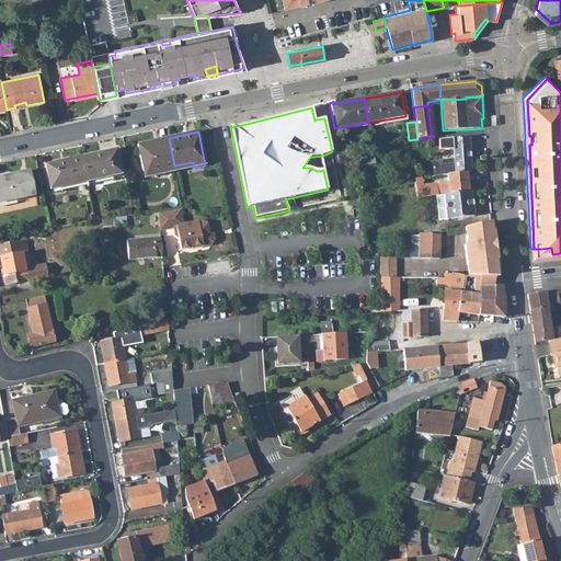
[(447,174),(466,173),(471,172),(469,137),(453,138),(438,140),(438,150),(453,149),(454,159),(433,161),(434,176),(447,174)]
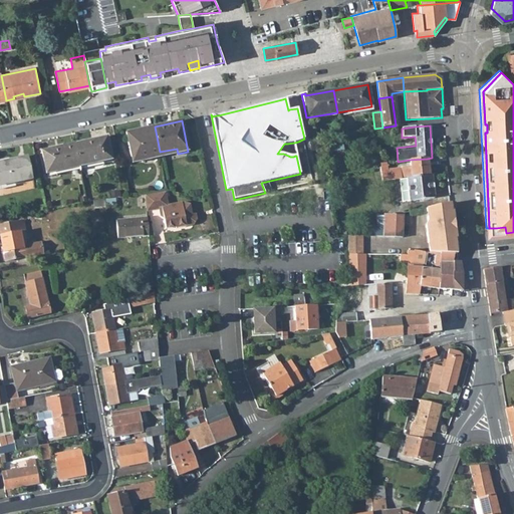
[(161,157),(160,152),(155,126),(125,133),(131,157),(147,154),(148,160),(161,157)]
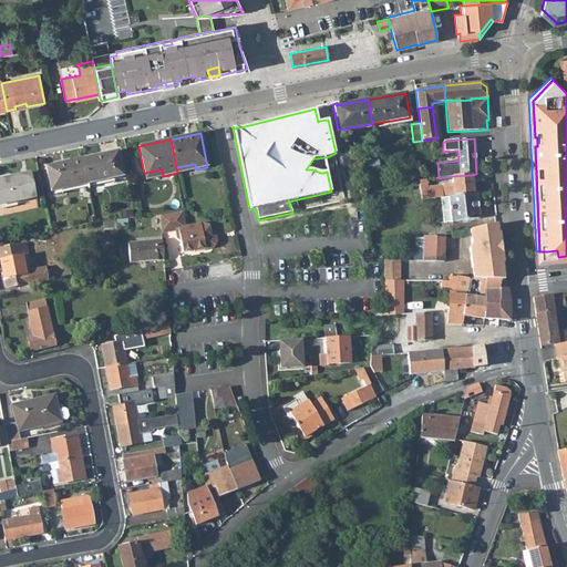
[(117,151),(82,158),(88,184),(123,176),(117,151)]
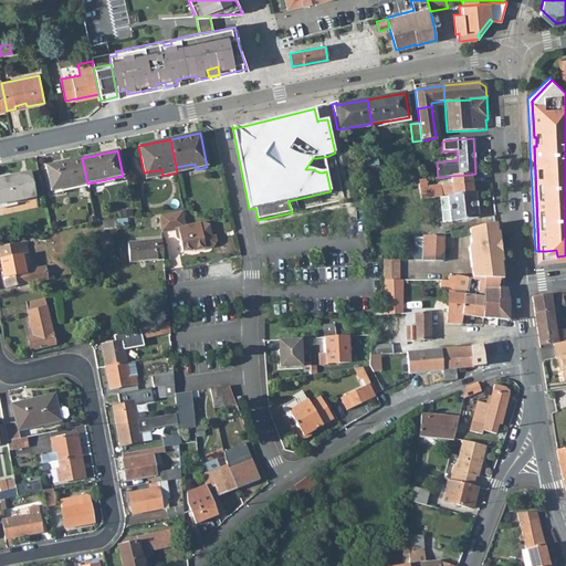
[(51,191),(87,184),(82,158),(45,166),(51,191)]
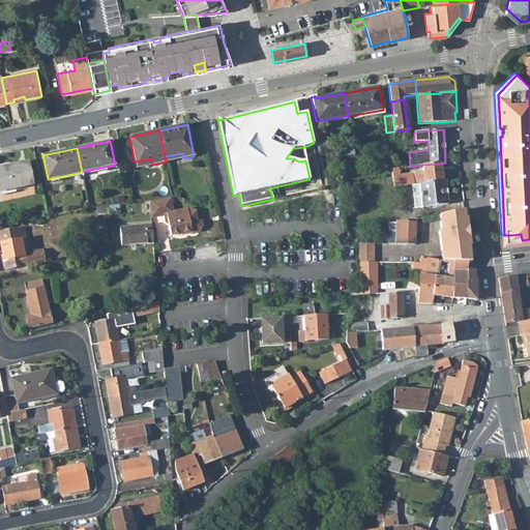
[(339,151),(340,163),(355,160),(353,149),(339,151)]
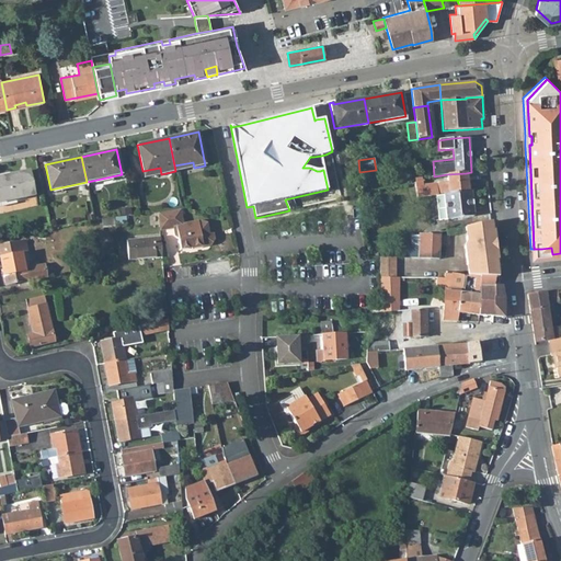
[(174,165),(175,171),(194,168),(193,162),(174,165)]
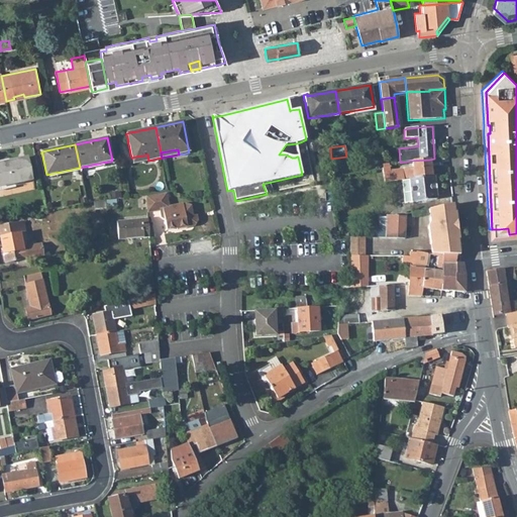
[(131,158),(132,164),(148,161),(147,154),(131,158)]
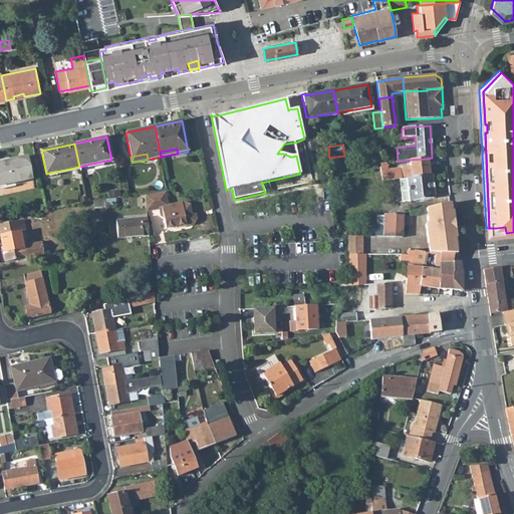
[(9,162),(0,163),(0,185),(31,179),(27,156),(9,160),(9,162)]
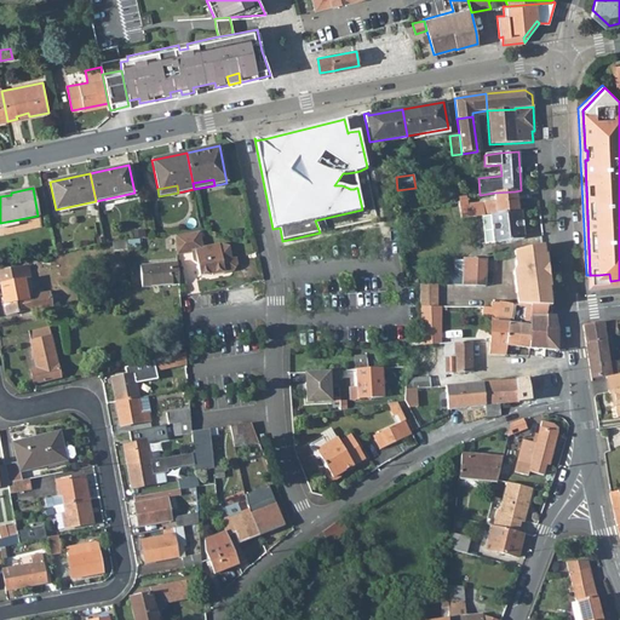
[(407,191),(399,194),(400,204),(409,202),(407,191)]
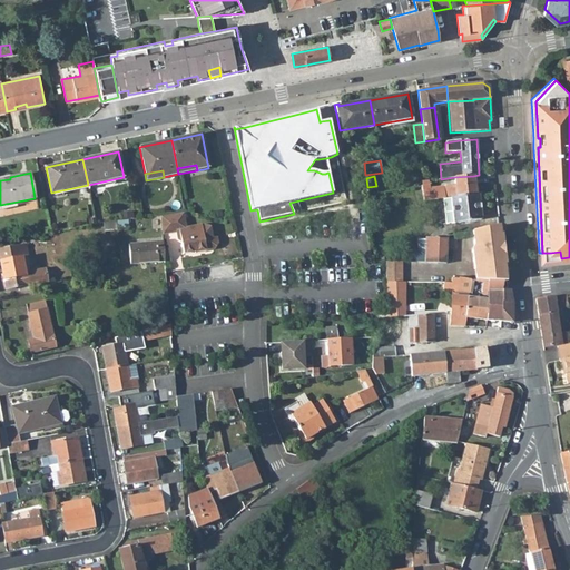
[(451,197),(475,194),(473,176),(454,177),(455,185),(430,188),(429,185),(422,186),(424,200),(444,198),(451,197)]
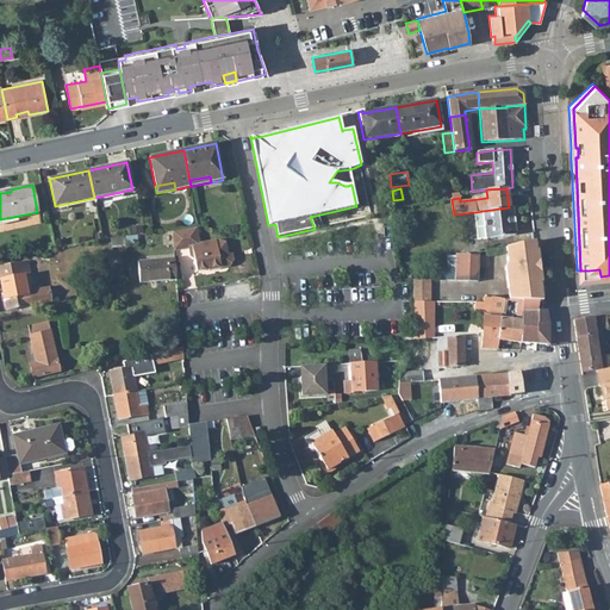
[(509,207),(483,211),(484,224),(485,238),(515,235),(511,207),(509,207)]
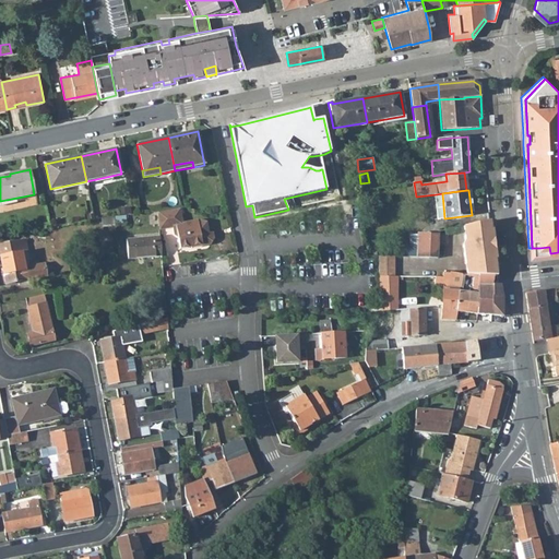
[(178,249),(189,247),(189,249),(209,246),(213,240),(212,234),(207,235),(204,235),(203,229),(206,228),(205,224),(198,221),(181,224),(179,209),(157,212),(158,228),(171,227),(173,235),(177,238),(178,249)]
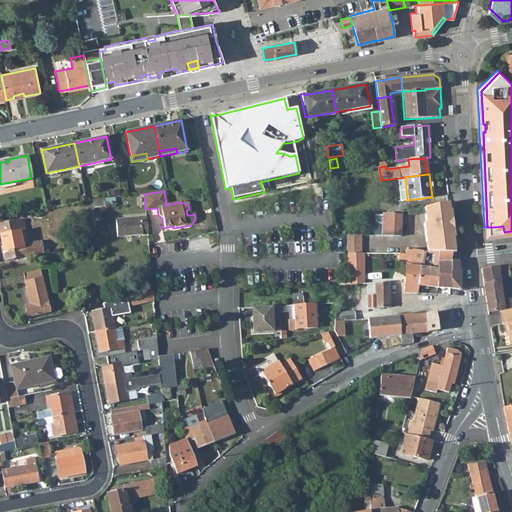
[(105,209),(104,199),(92,200),(94,211),(105,209)]
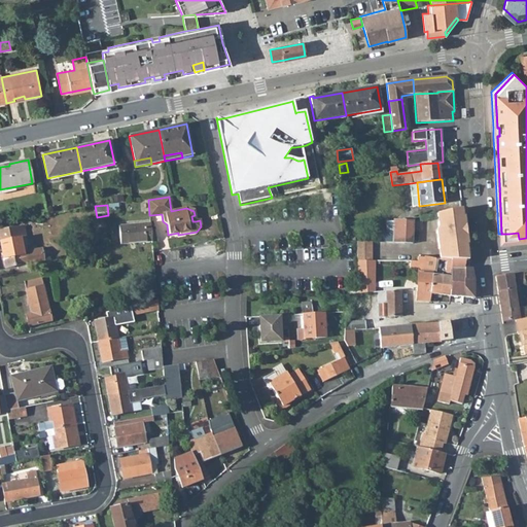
[(108,205),(109,218),(118,217),(117,205),(108,205)]
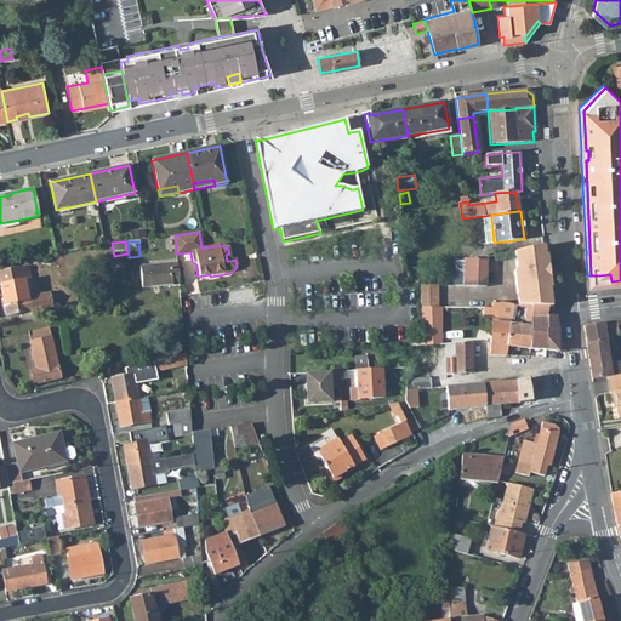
[(513,272),(518,305),(528,306),(531,307),(547,308),(552,307),(550,289),(551,288),(546,255),(545,255),(543,245),(514,251),(516,267),(513,272)]
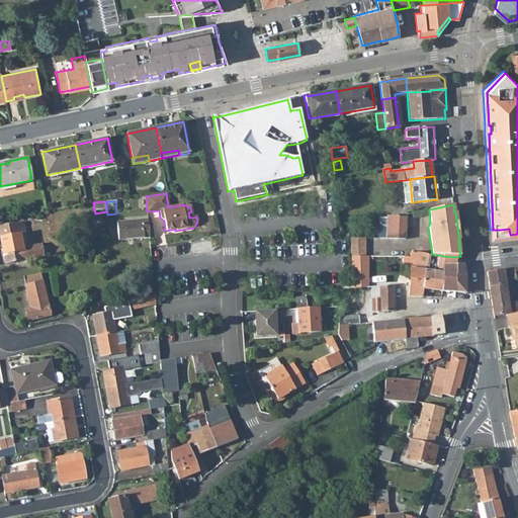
[(386,239),(406,239),(407,219),(387,218),(387,229),(386,239)]
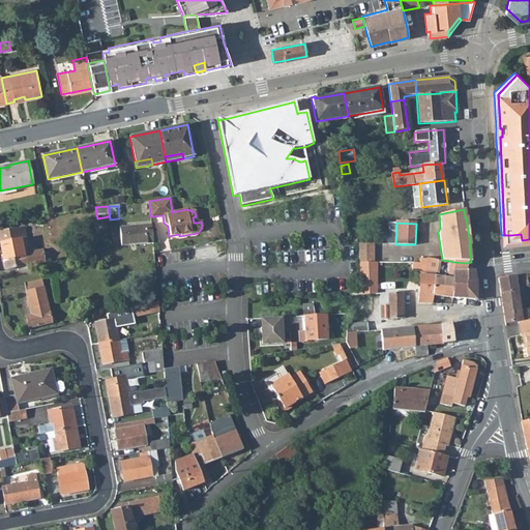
[(121,245),(152,243),(151,225),(119,228),(121,245)]
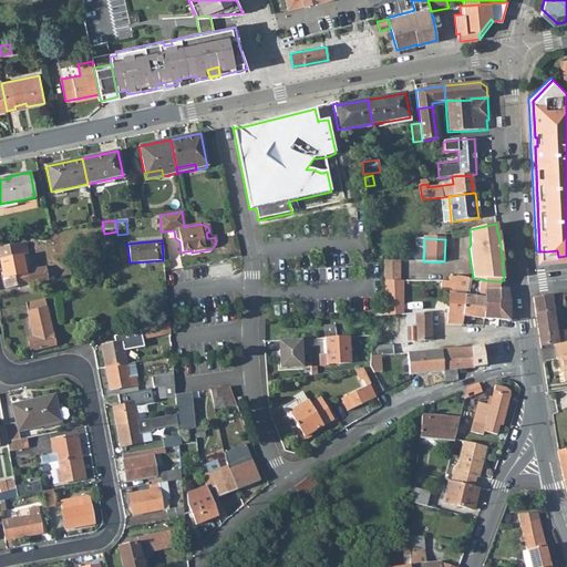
[(0,259),(6,288),(47,280),(44,268),(30,270),(24,271),(22,255),(28,255),(26,244),(0,248),(0,259)]
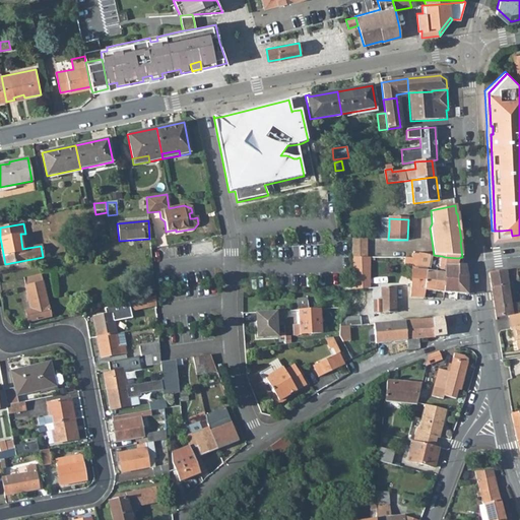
[(511,230),(502,231),(502,241),(519,238),(519,235),(512,236),(511,230)]
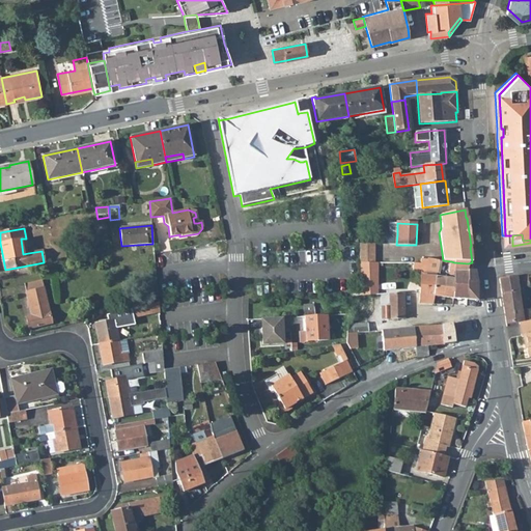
[(373,244),(360,244),(359,262),(373,262),(373,244)]
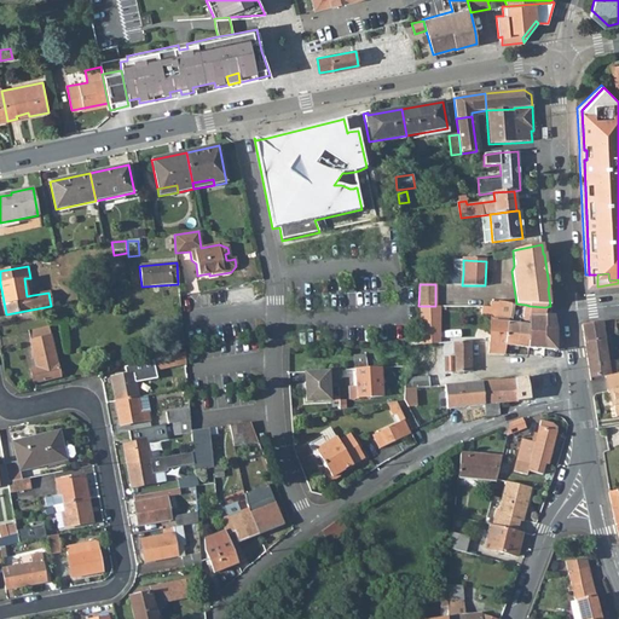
[(489,353),(504,354),(505,345),(509,323),(509,319),(512,304),(497,301),(497,304),(490,302),(490,307),(481,306),(480,314),(490,314),(491,311),(497,311),(497,322),(491,320),(489,353)]
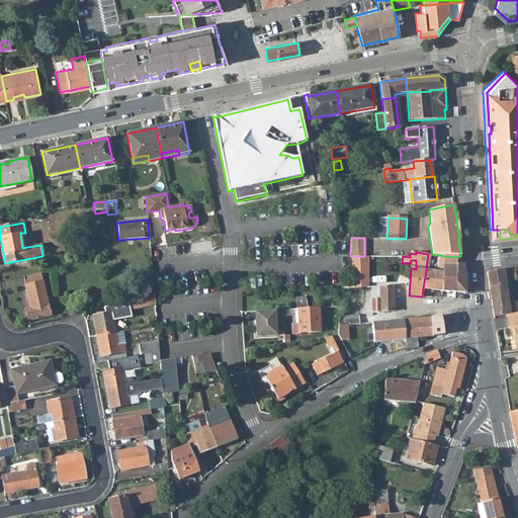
[(350,256),(353,288),(367,287),(367,256),(364,256),(350,256)]
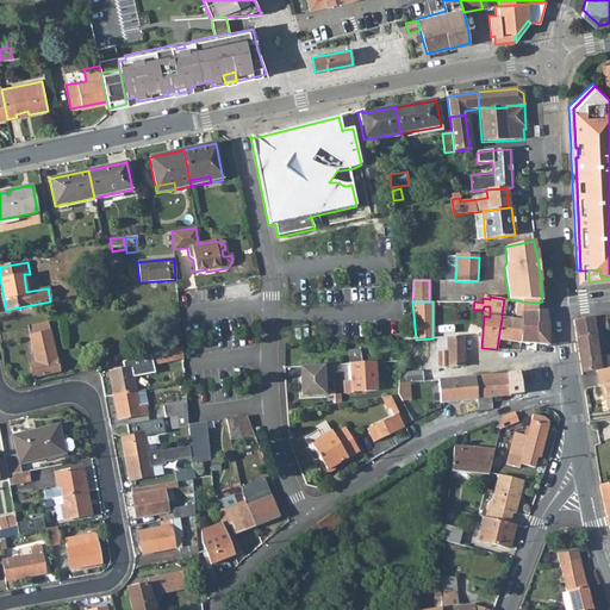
[(535,344),(537,311),(537,303),(522,302),(522,317),(521,321),(521,342),(535,344)]
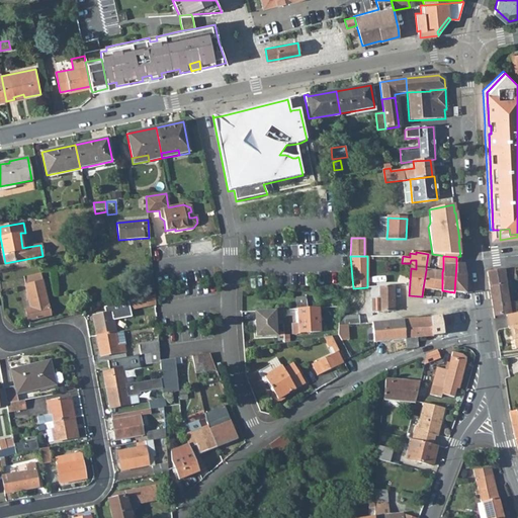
[(465,293),(465,275),(462,264),(456,264),(454,292),(465,293)]
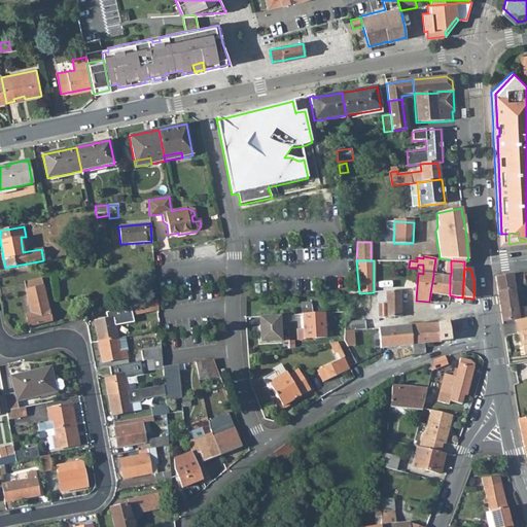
[(518,308),(514,285),(525,284),(524,280),(526,281),(526,273),(525,274),(524,275),(523,273),(495,277),(502,322),(515,320),(526,318),(525,307),(518,308)]
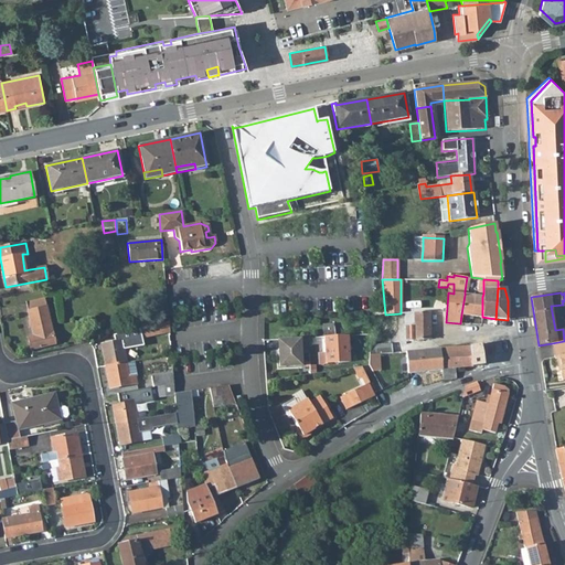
[(482,297),(465,295),(461,315),(482,317),(482,297)]
